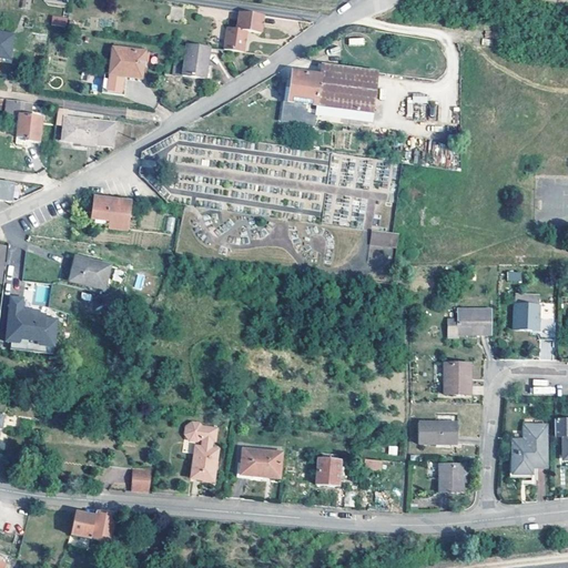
[(262,11),(239,8),(235,26),(227,24),(223,47),(243,50),(245,28),(261,30),(262,11)]
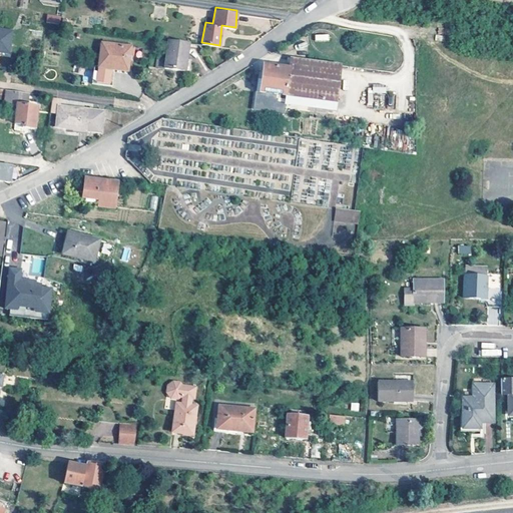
[(58,16),(46,14),(45,20),(57,22),(58,16)]
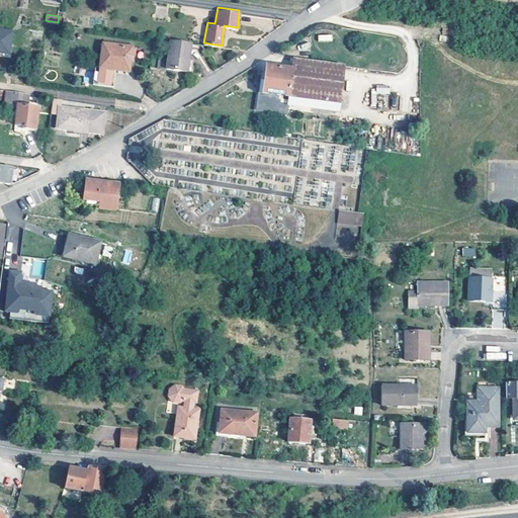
[(10,31),(0,29),(0,52),(7,53),(10,31)]
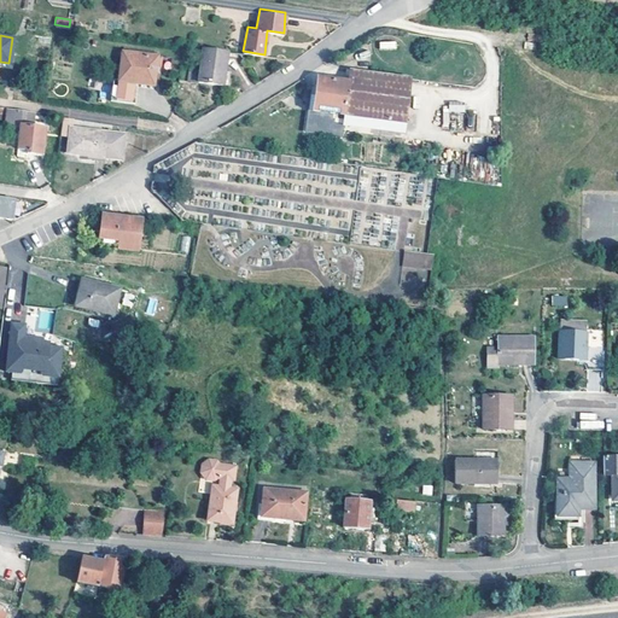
[(222,83),(223,79),(227,50),(203,46),(199,69),(191,68),(190,74),(188,79),(222,83)]
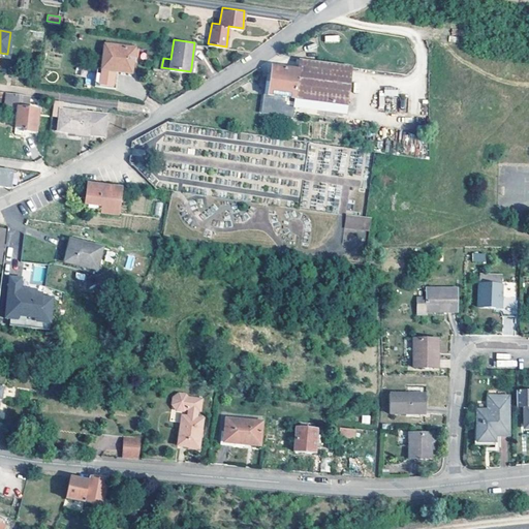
[(133,45),(103,42),(99,67),(116,70),(130,72),(133,45)]
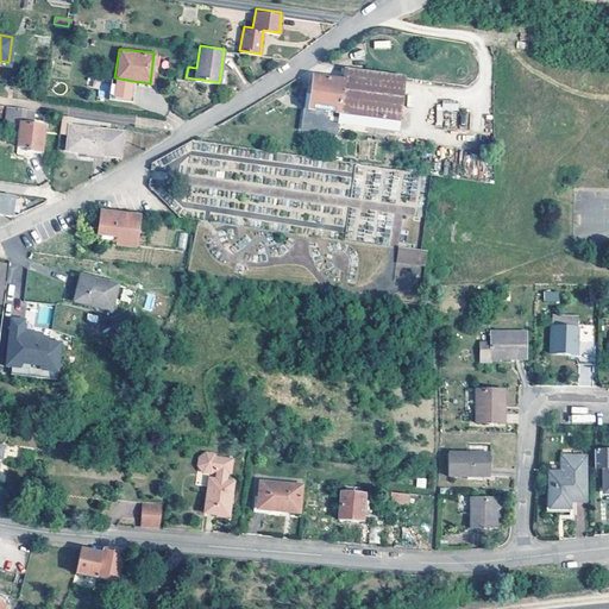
[(402,76),(344,68),(341,80),(391,87),(388,120),(396,120),(402,76)]
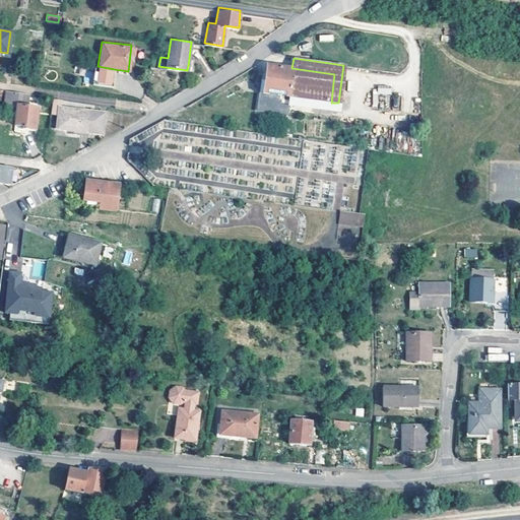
[(295,96),(331,103),(334,74),(291,68),(266,64),(259,111),(284,114),(286,100),(294,101),(295,96)]
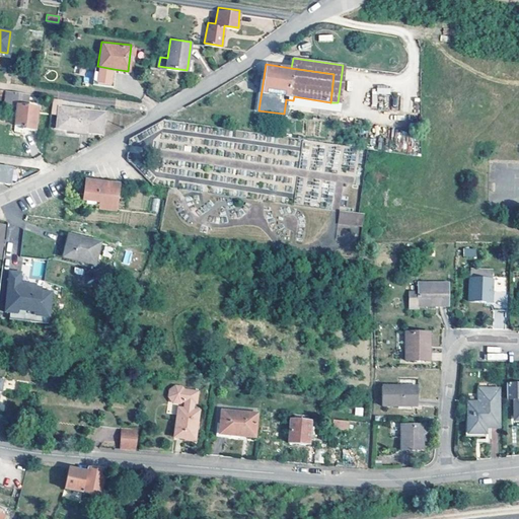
[(112,85),(114,69),(97,66),(93,66),(91,82),(112,85)]
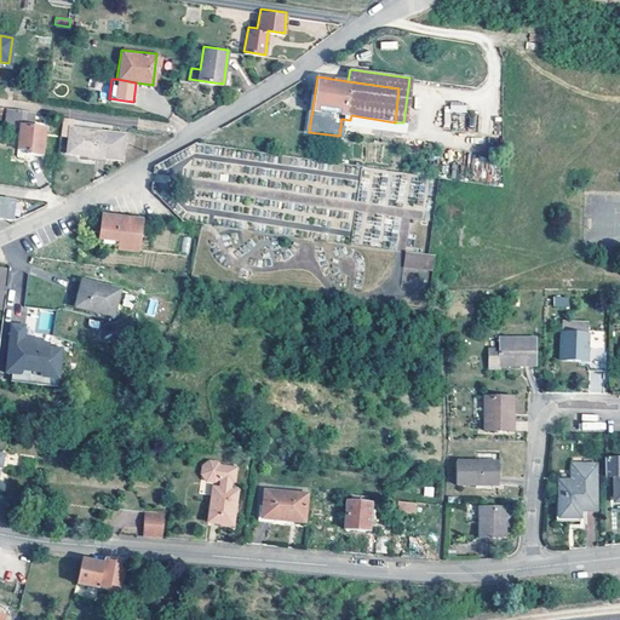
[(443,128),(451,130),(452,113),(465,113),(466,104),(445,103),(443,128)]
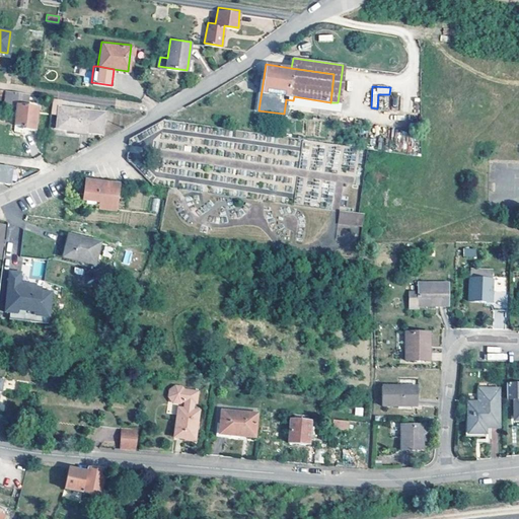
[(6,103),(12,104),(14,91),(7,90),(5,103),(6,103)]
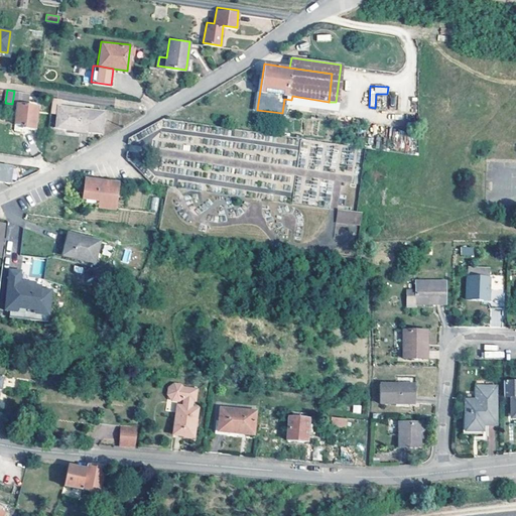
[(14,91),(12,104),(17,105),(16,109),(14,123),(22,125),(22,127),(33,129),(36,107),(26,106),(27,93),(14,91)]
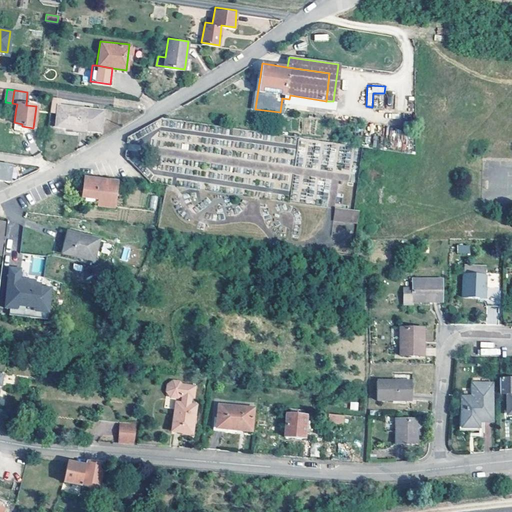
[(386,106),(392,107),(395,93),(388,92),(386,106)]
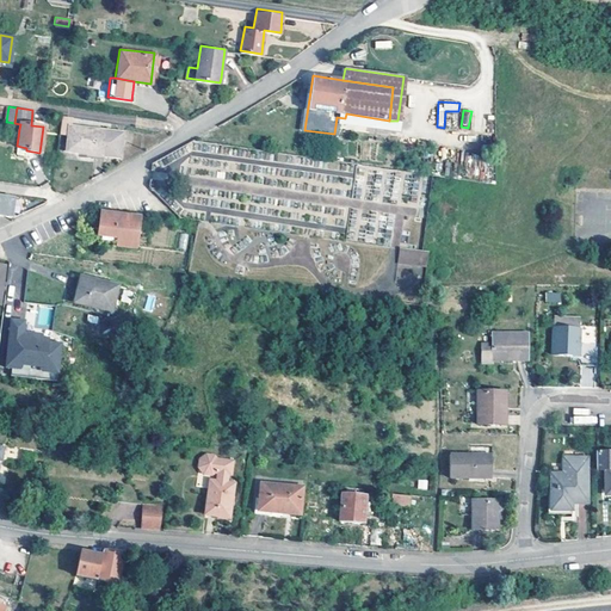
[(124,133),(71,124),(67,149),(122,156),(124,133)]
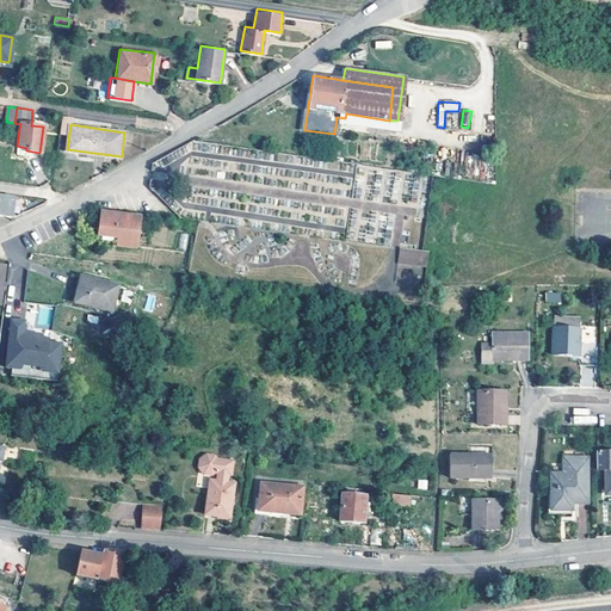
[(14,198),(0,195),(0,215),(11,217),(14,198)]
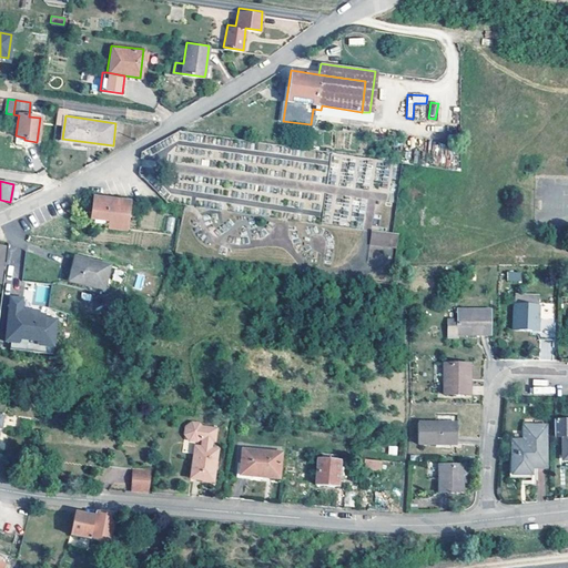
[(131,201),(93,196),(92,213),(90,215),(91,221),(95,224),(108,225),(107,230),(127,233),(128,221),(131,201)]
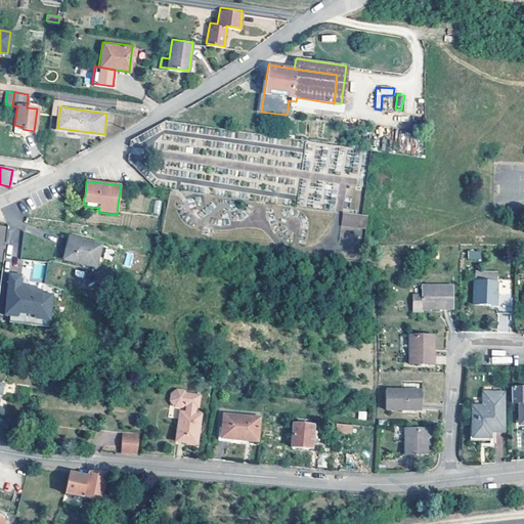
[(362,216),(343,214),(341,225),(365,228),(367,217),(362,216)]
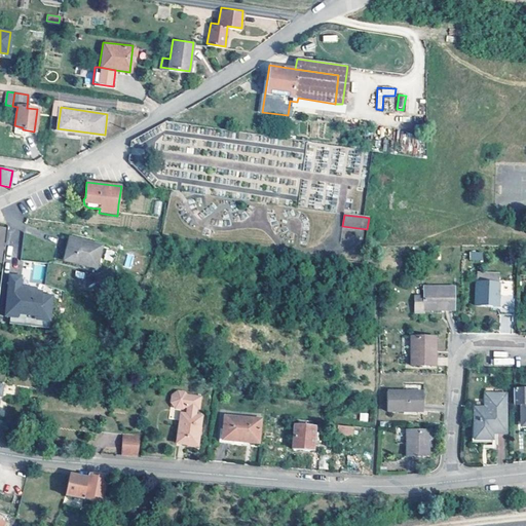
[(67,238),(62,259),(92,267),(98,247),(67,238)]
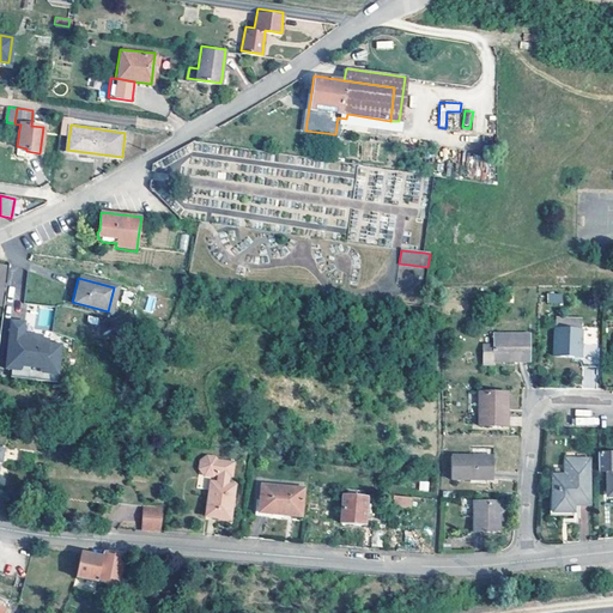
[(144,311),(151,313),(156,297),(149,295),(144,311)]
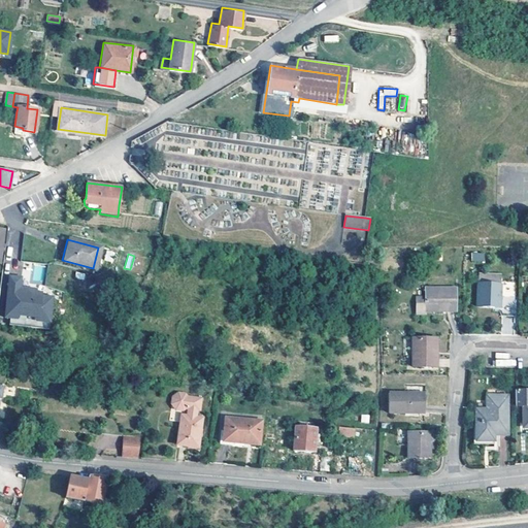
[(7,324),(47,329),(52,298),(40,296),(40,293),(33,292),(27,291),(27,288),(20,287),(21,277),(9,275),(3,317),(8,318),(7,324)]
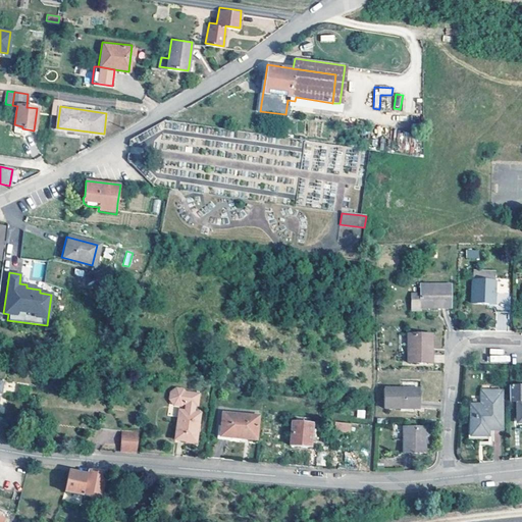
[(494,280),(472,279),(471,302),(492,303),(493,310),(508,310),(509,292),(494,292),(494,280)]
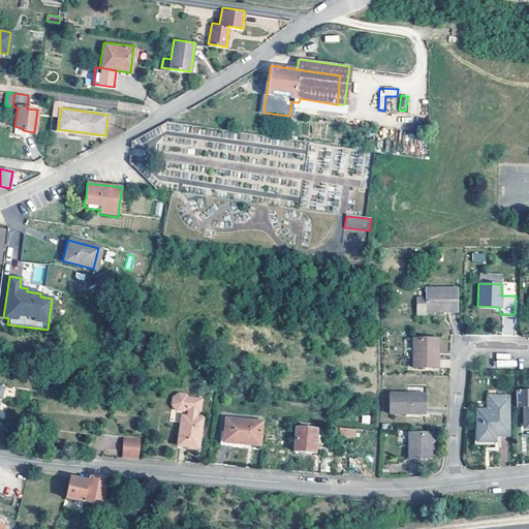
[(425,316),(425,314),(455,314),(455,291),(425,291),(425,300),(416,300),(415,316),(425,316)]
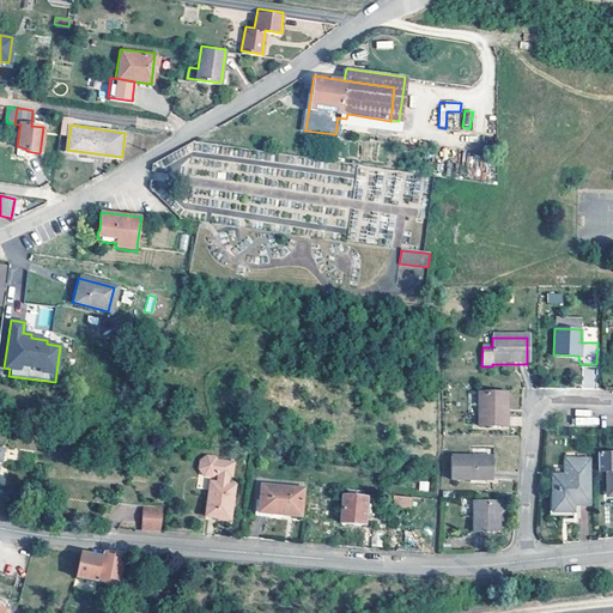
[(505,394),(479,393),(478,425),(504,425),(505,394)]
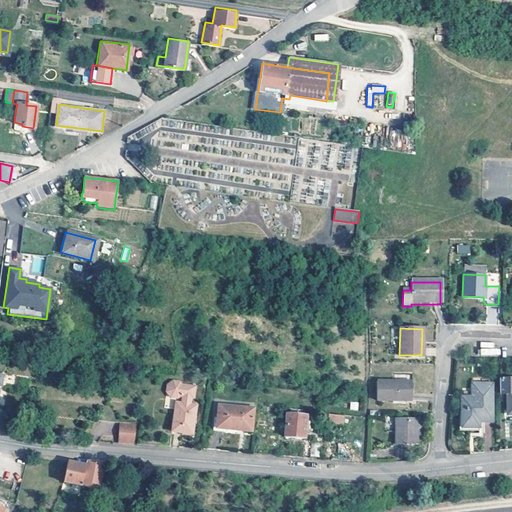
[(480,342),(480,355),(497,355),(497,342),(480,342)]
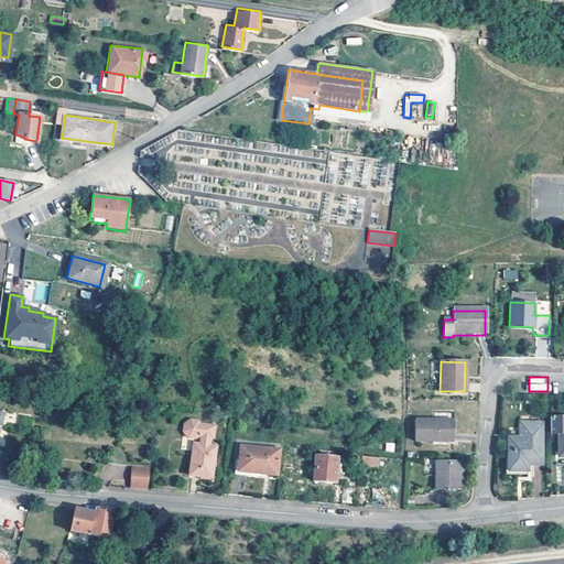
[(541,467),(543,415),(521,415),(521,438),(520,453),(509,453),(508,474),(528,474),(528,467),(541,467)]
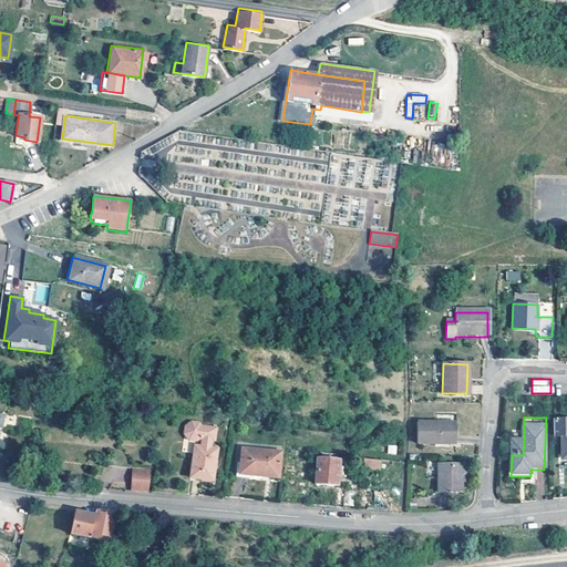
[(566,420),(553,421),(553,439),(560,439),(560,457),(566,456),(566,420)]
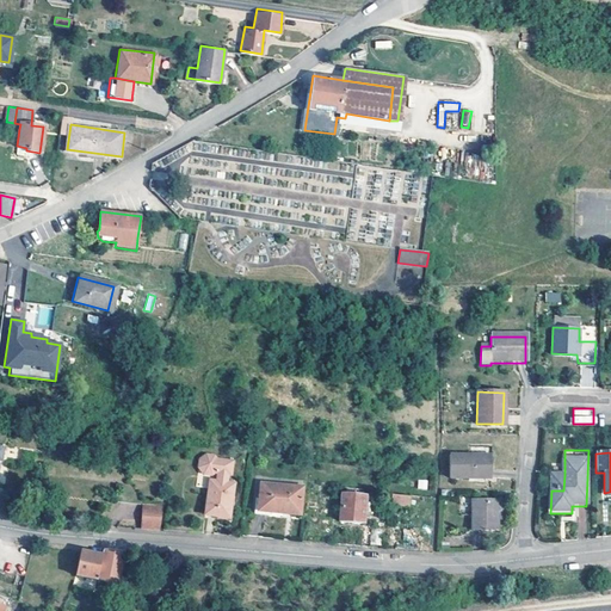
[(230,475),(230,471),(232,461),(216,458),(214,456),(204,454),(198,458),(197,468),(198,468),(203,474),(211,475),(215,473),(217,473),(216,482),(227,483),(228,474),(230,475)]
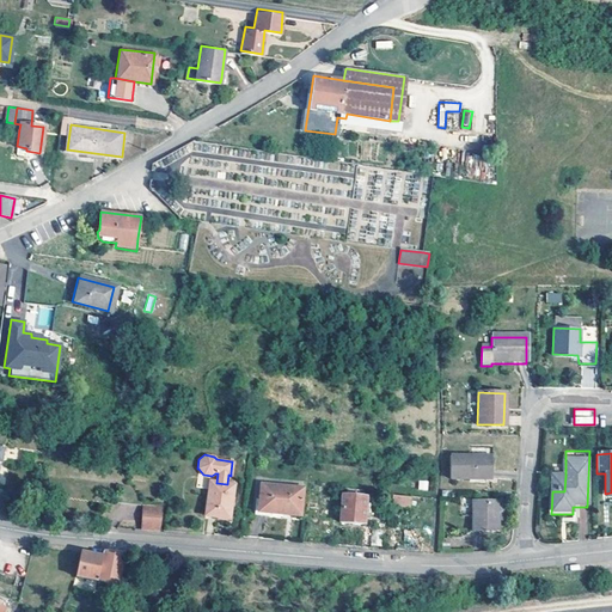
[(493,458),(451,456),(450,479),(491,479),(493,458)]
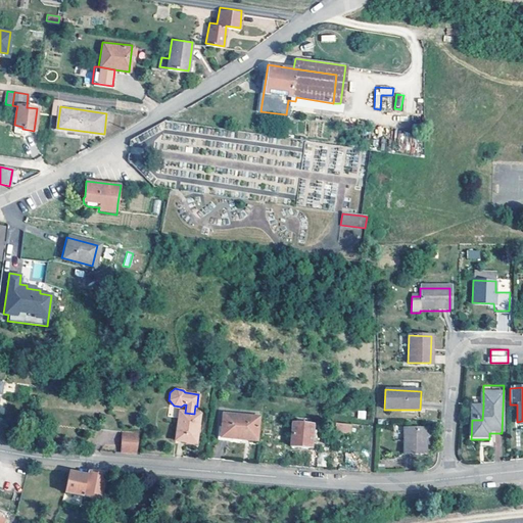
[(482,420),(483,407),(472,407),(472,420),(482,420)]
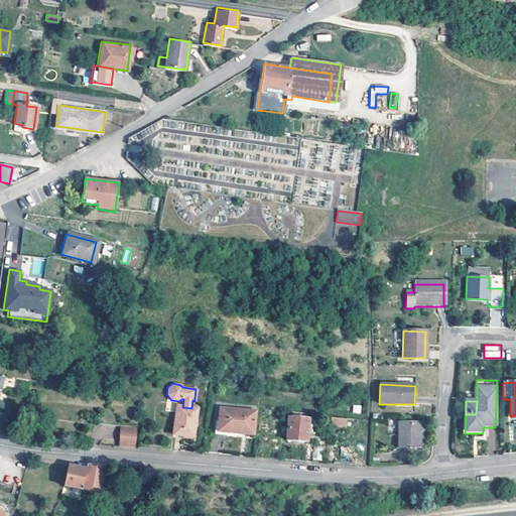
[(353,412),(361,413),(361,405),(353,404),(353,412)]
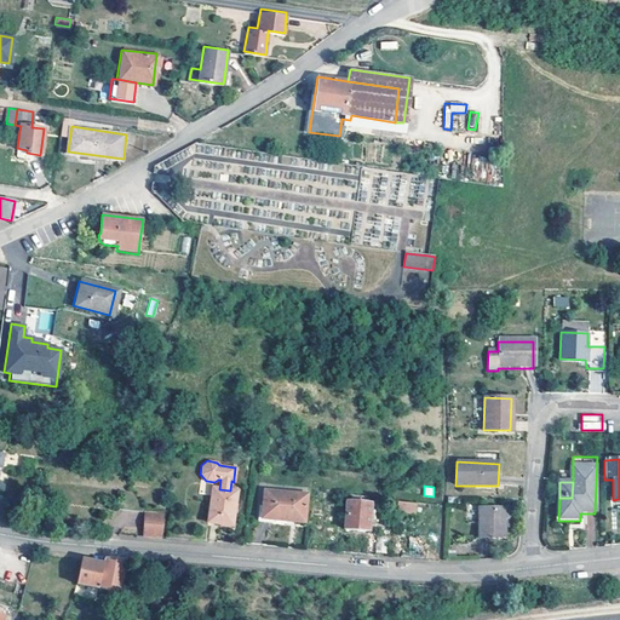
[(236,492),(230,491),(219,489),(212,488),(206,521),(230,524),(236,492)]
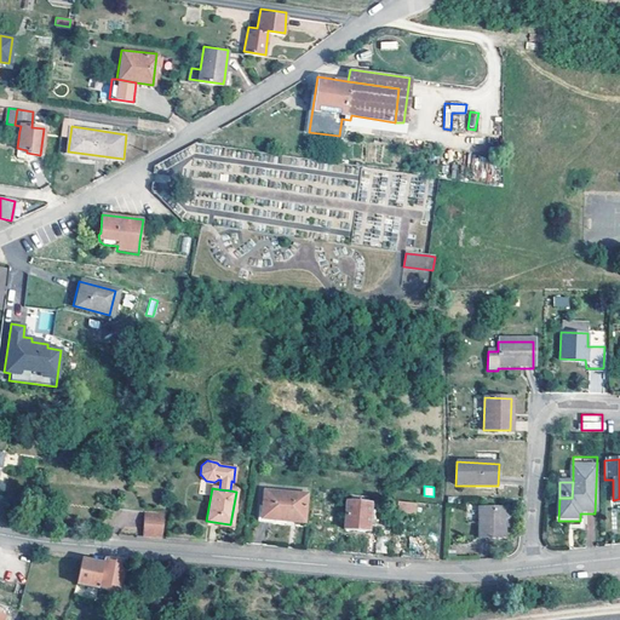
[(262,517),(263,518),(303,521),(304,494),(267,491),(264,489),(262,517)]
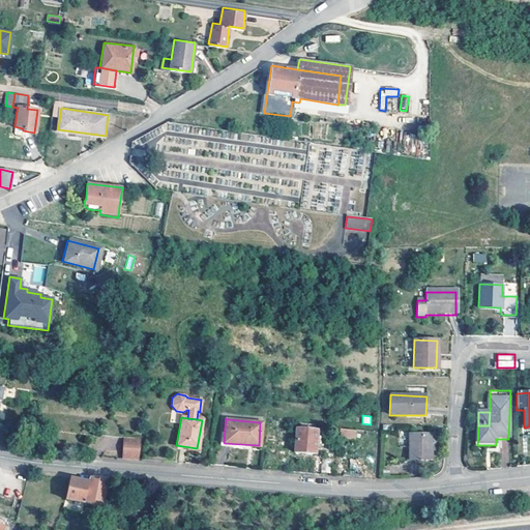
[(316,430),(295,428),(293,450),(314,452),(316,430)]
